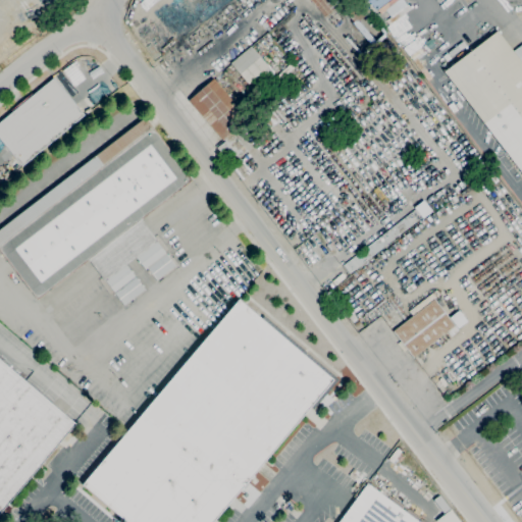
[(344,0),(325,16),(310,0),(344,0)]
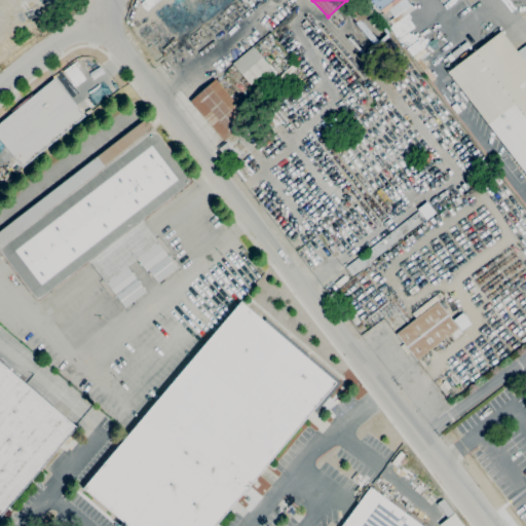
[(391,0),(378,10),(370,0),(391,0)]
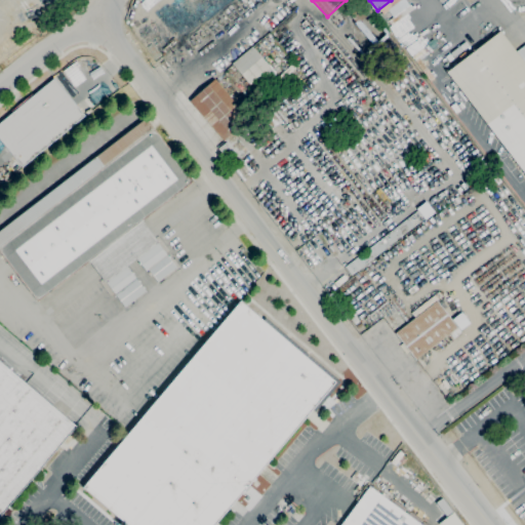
[(394,17),(389,10),(384,13),(380,9),(393,0),(401,0),(396,4),(402,11),(394,17)]
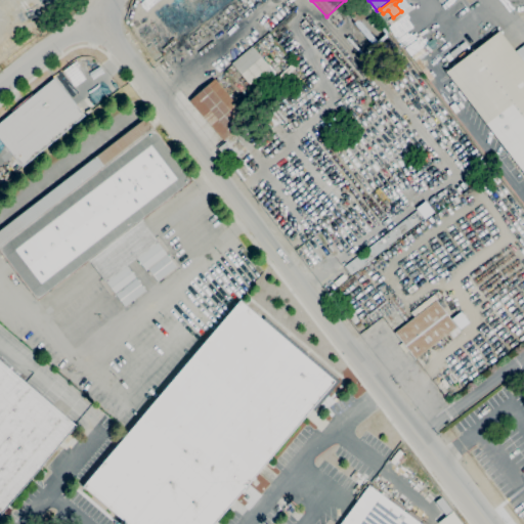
[(356,24),(347,12),(359,3),(368,14),(356,24)]
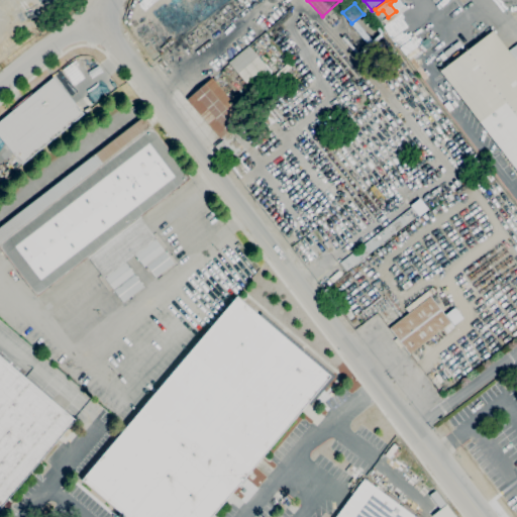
[(516,172),(439,71),(487,34),(484,31),(489,27),(491,31),(493,30),(508,50),(516,43),(516,172)]
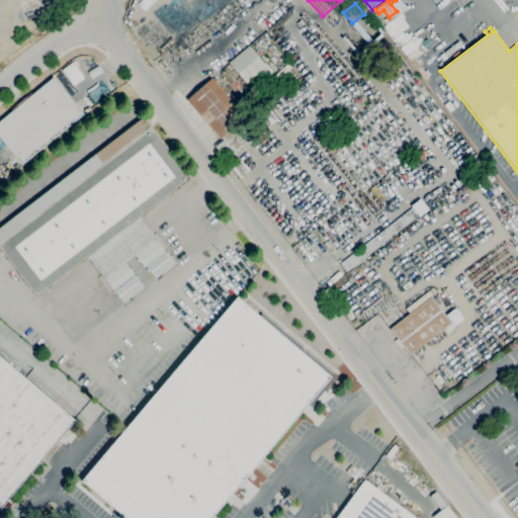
[(152,58),(144,48),(149,45),(156,55),(152,58)]
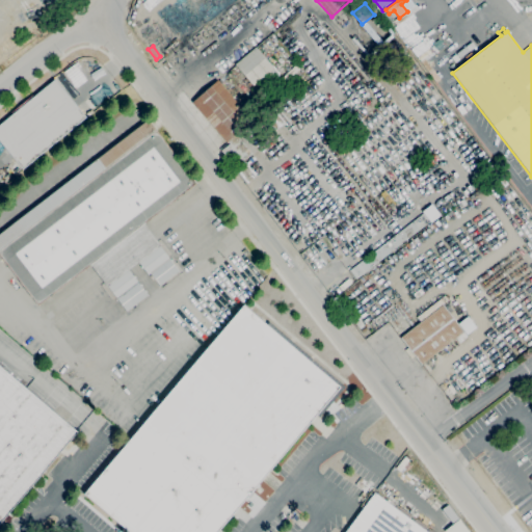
[(268,89),(260,80),(254,85),(235,64),(245,55),(246,55),(256,47),(274,68),(273,68),(282,77),(268,89)]
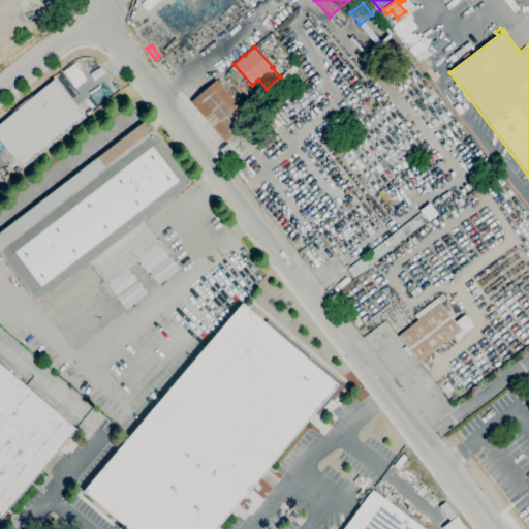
[(452,61),(448,57),(459,49),(462,53),(452,61)]
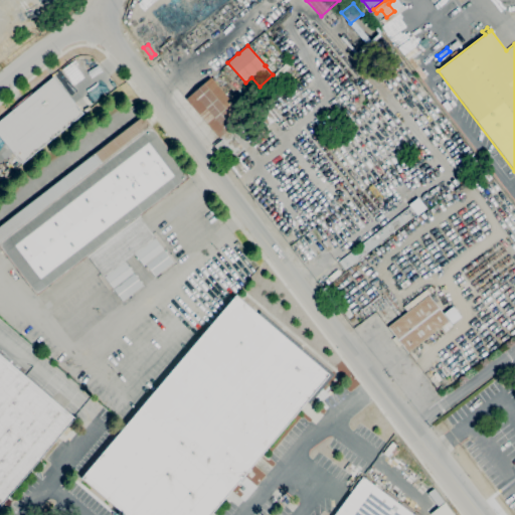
[(274,81),(270,77),(289,60),(292,64),(274,81)]
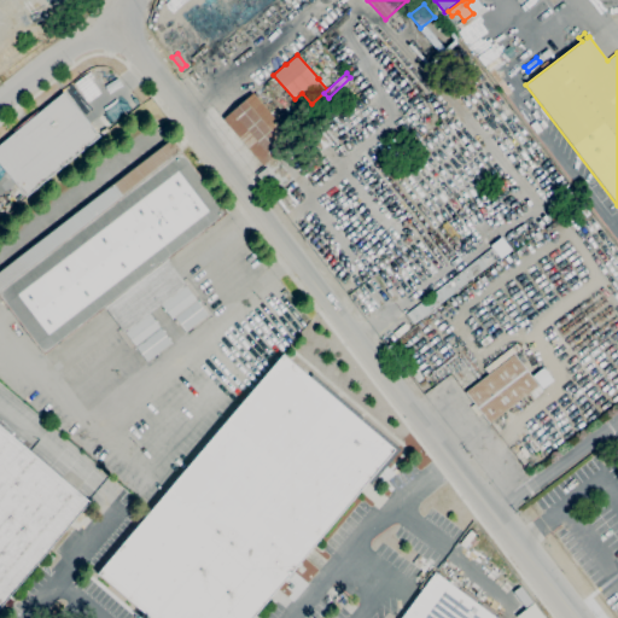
[(25,197),(0,165),(0,143),(63,92),(99,135),(25,197)]
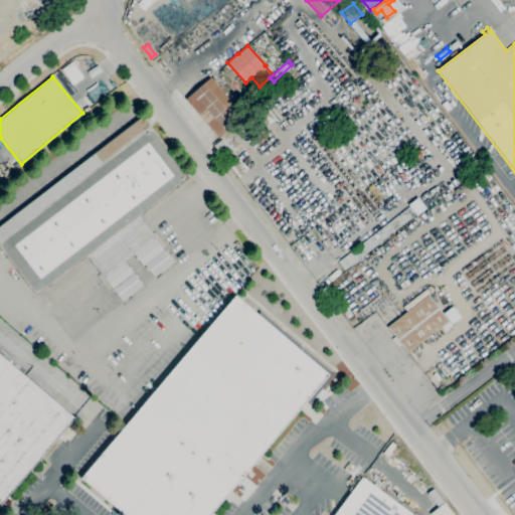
[(220,137),(219,138),(186,99),(210,77),(244,117),(228,130),(220,137)]
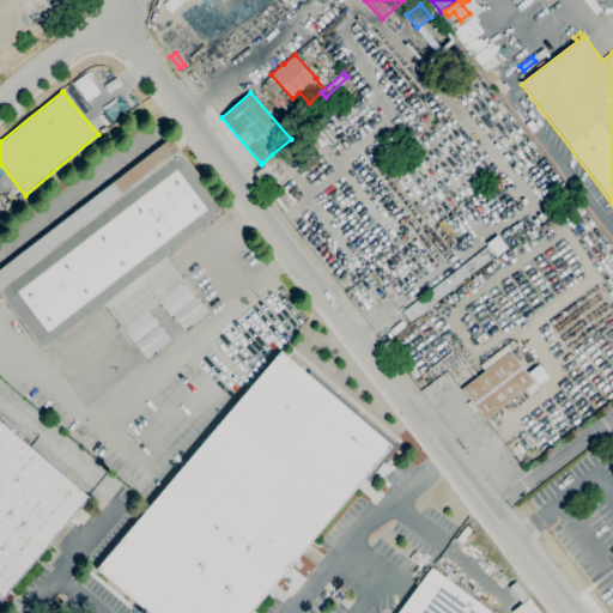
[(145,359),(103,305),(43,351),(0,296),(0,268),(170,138),(225,211),(165,258),(184,283),(183,283),(206,313),(184,329),(174,315),(170,317),(158,302),(147,310),(170,340),(145,359)]
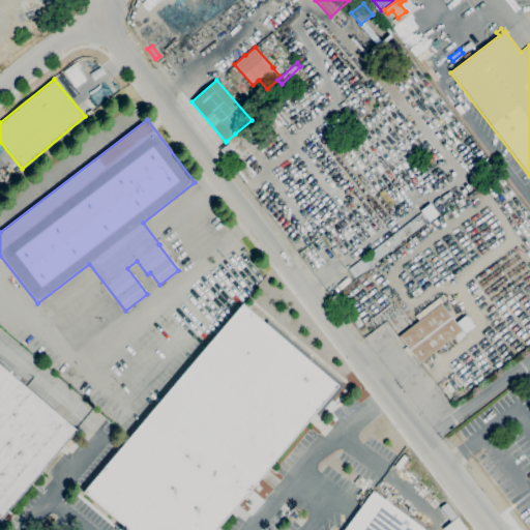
[(235,134),(252,153),(234,167),(221,150),(229,143),(227,141),(235,134)]
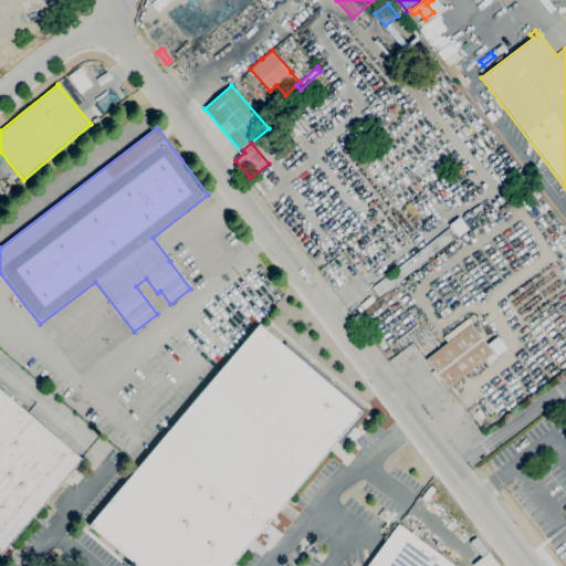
[(379,296),(371,287),(378,282),(377,281),(381,278),(383,279),(450,227),(458,237),(402,279),(404,280),(389,291),(388,290),(379,296)]
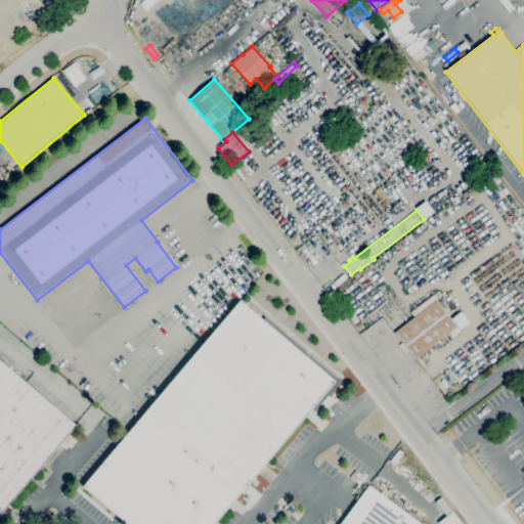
[(415,359),(408,350),(405,352),(399,345),(402,342),(394,333),(436,300),(456,326),(415,359)]
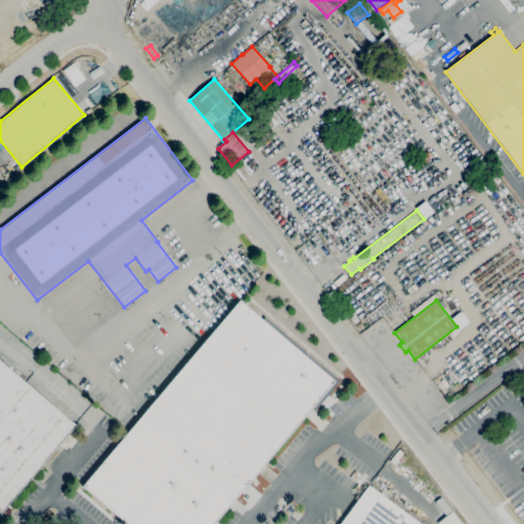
[(213,523),(127,523),(82,485),(239,301),(335,382),(213,523)]
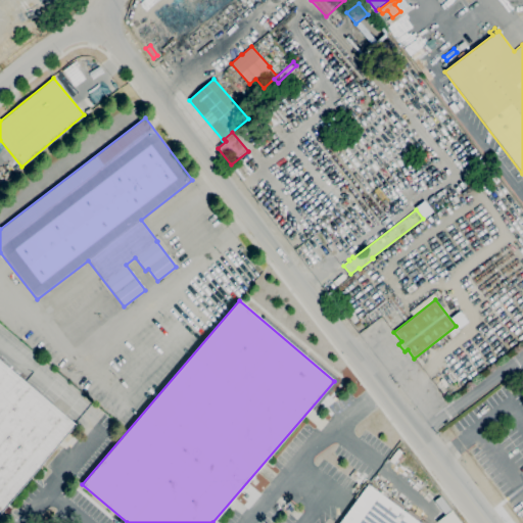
[(466,323),(459,311),(449,317),(456,328),(466,323)]
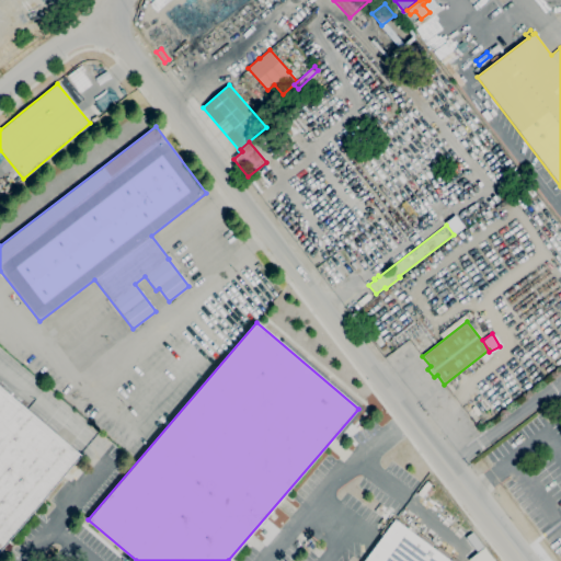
[(0,550),(0,387),(81,456),(0,550)]
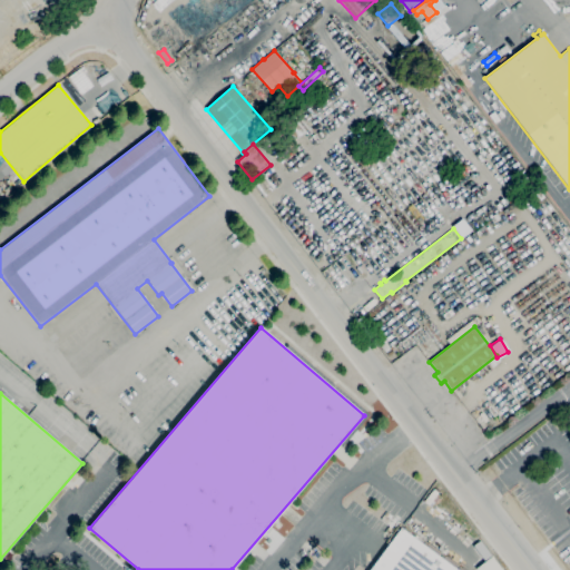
[(369,569),(401,528),(457,569),(369,569)]
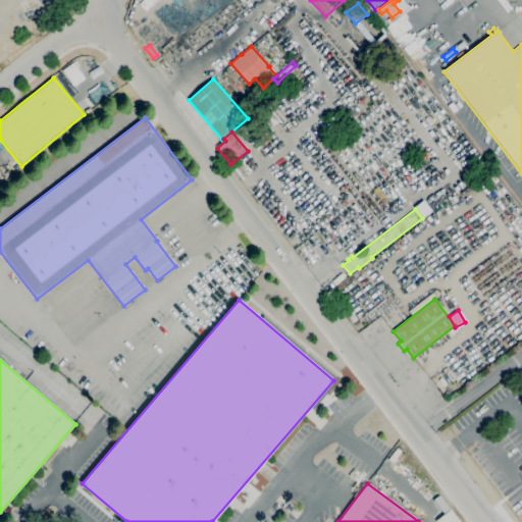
[(458,521),(451,509),(435,519),(436,521),(458,521)]
